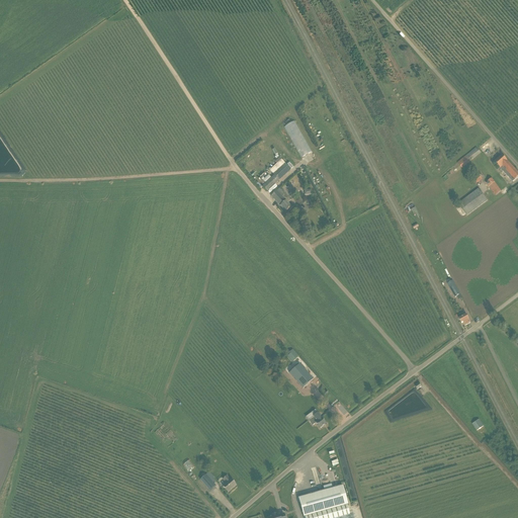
[(294,122),(284,127),(301,158),(312,152),(294,122)]
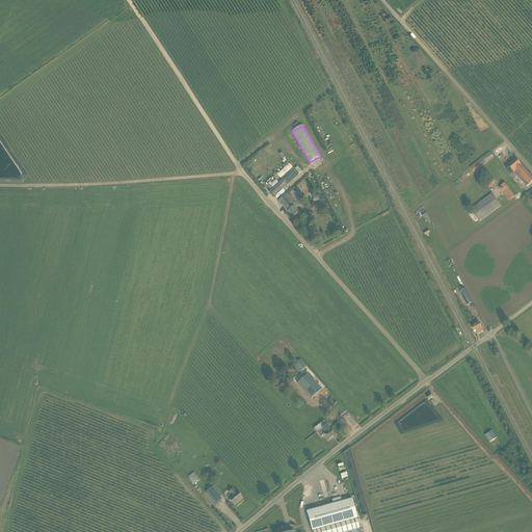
[(482,166),(489,160),(494,157),(489,152),(470,168),(474,174),(482,167),(482,166)]
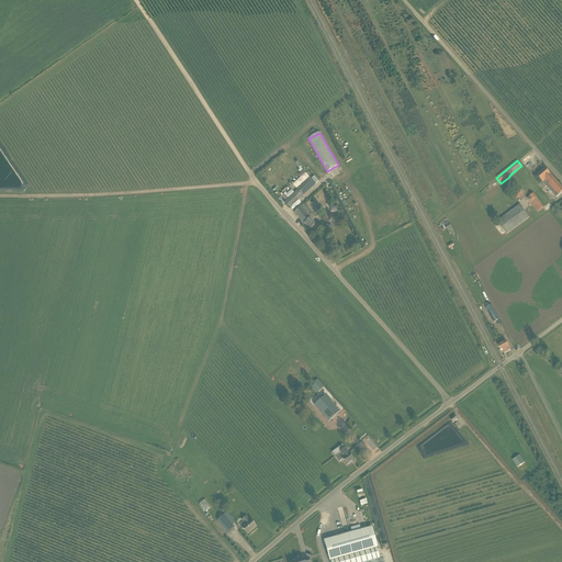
[(537,176),(557,199),(561,192),(561,188),(550,176),(544,169),(537,176)]
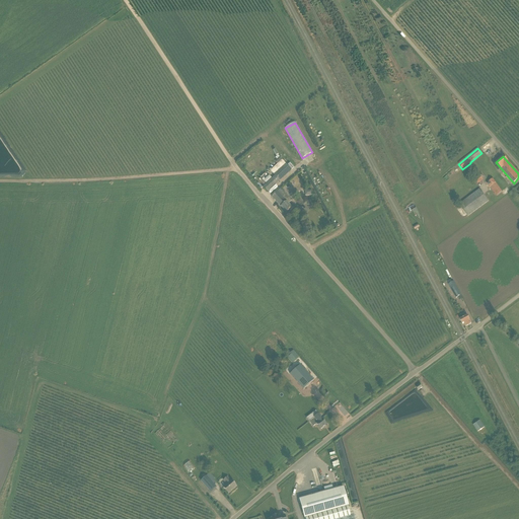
[(483,179),(479,174),(473,178),(477,183),(483,179)]
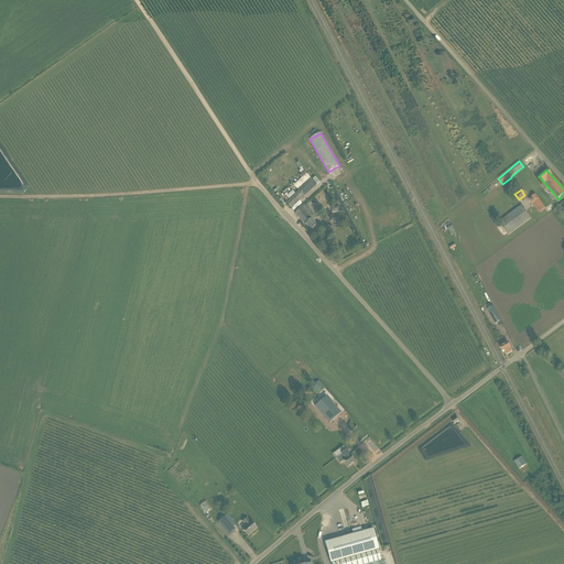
[(291,209),(304,197),(299,192),(285,204),(291,209)]
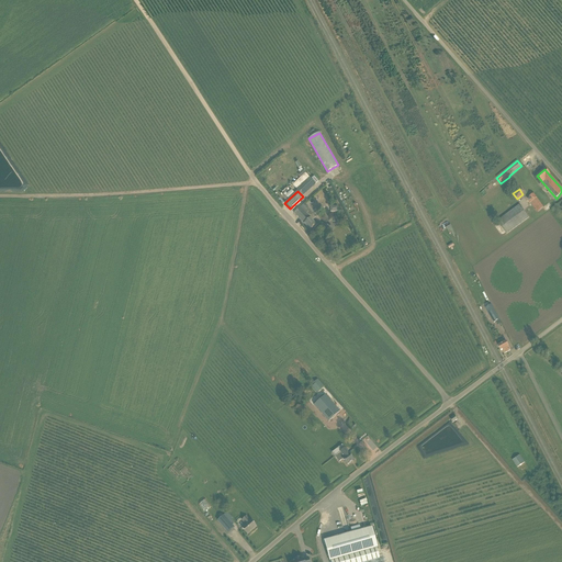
[(530,204),(530,203),(537,199),(534,194),(527,199),(530,204)]
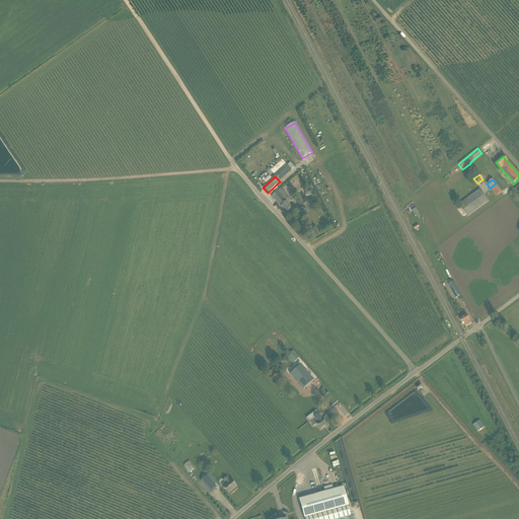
[(272,198),(286,213),(292,208),(289,204),(291,201),(281,189),(272,198)]
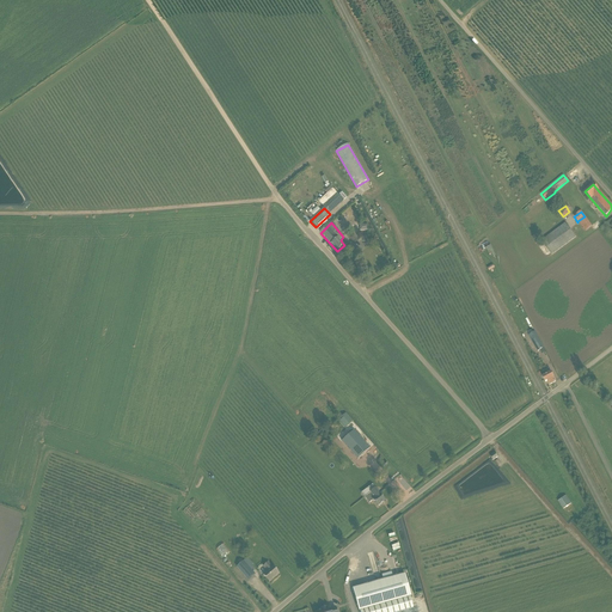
[(576,238),(565,224),(542,240),(552,256),(576,238)]
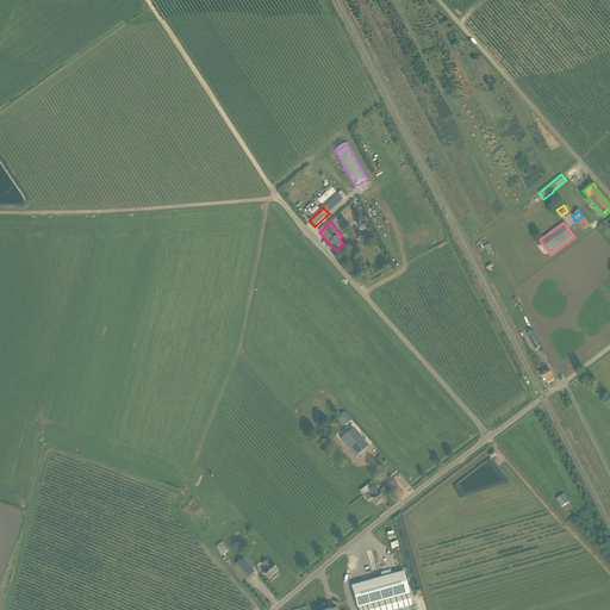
[(527,335),(536,350),(542,347),(534,331),(527,335)]
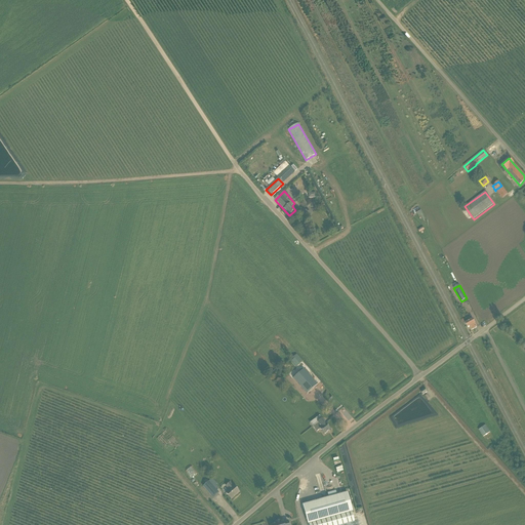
[(472,330),(477,328),(475,324),(473,320),(466,324),(468,328),(470,327),(472,330)]
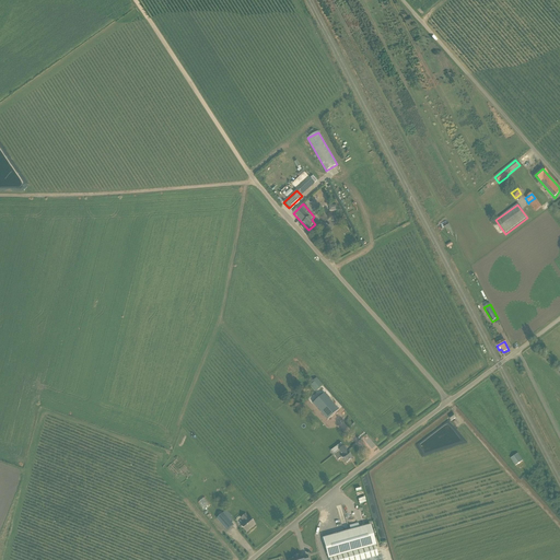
[(324,395),(313,405),(327,421),(338,411),(324,395)]
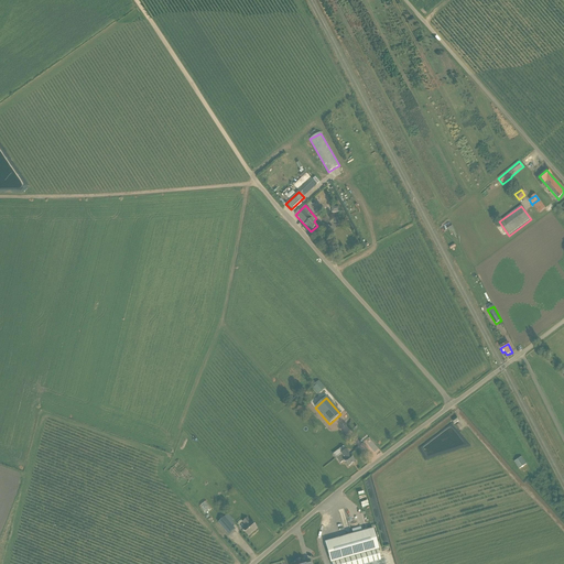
[(355,463),(346,451),(342,454),(345,459),(343,461),(348,467),(355,463)]
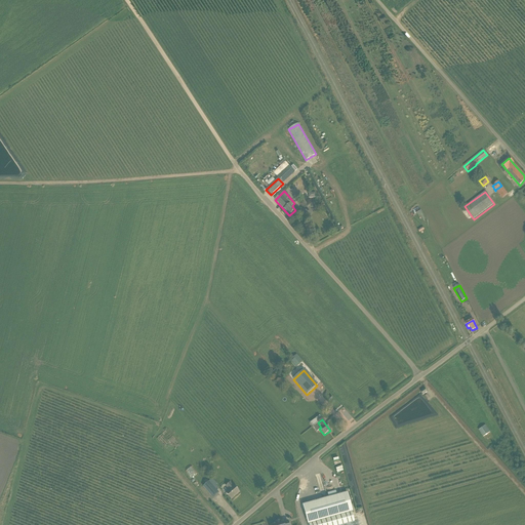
[(484,437),(489,433),(485,427),(480,431),(484,437)]
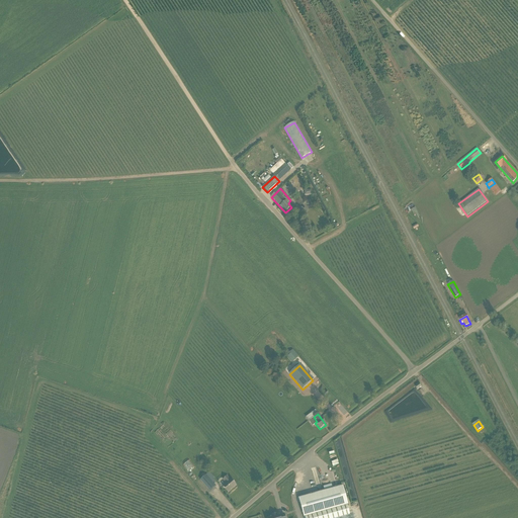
[(209,492),(216,487),(213,484),(216,482),(212,479),(210,481),(206,476),(200,480),(209,492)]
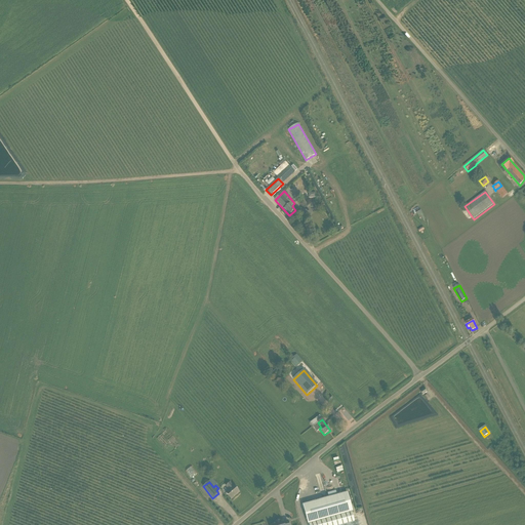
[(231,499),(239,493),(230,482),(226,486),(229,490),(226,493),(231,499)]
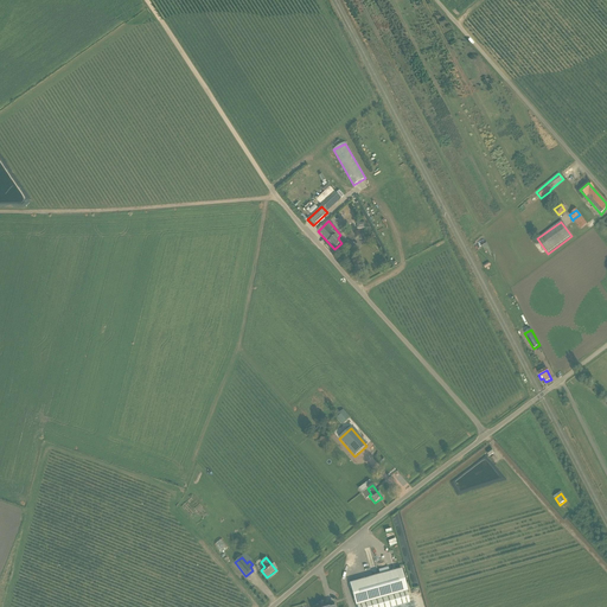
[(356,606),(357,606),(408,593),(401,570),(350,585),(356,606)]
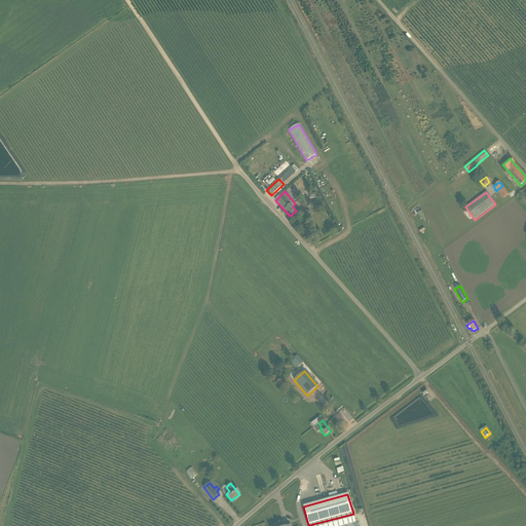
[(309,525),(357,525),(353,514),(309,525)]
